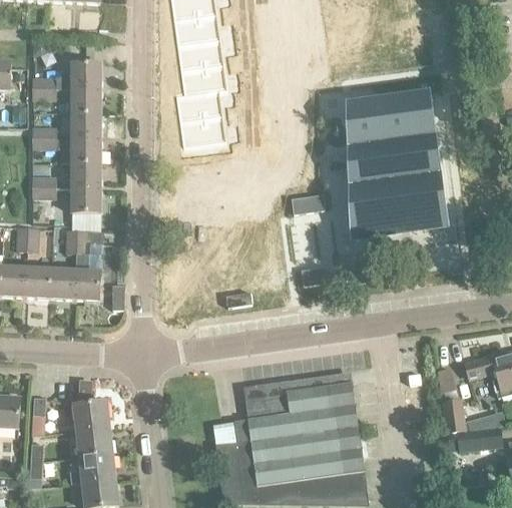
[(218,11),(216,0),(170,0),(173,17),(218,11)]
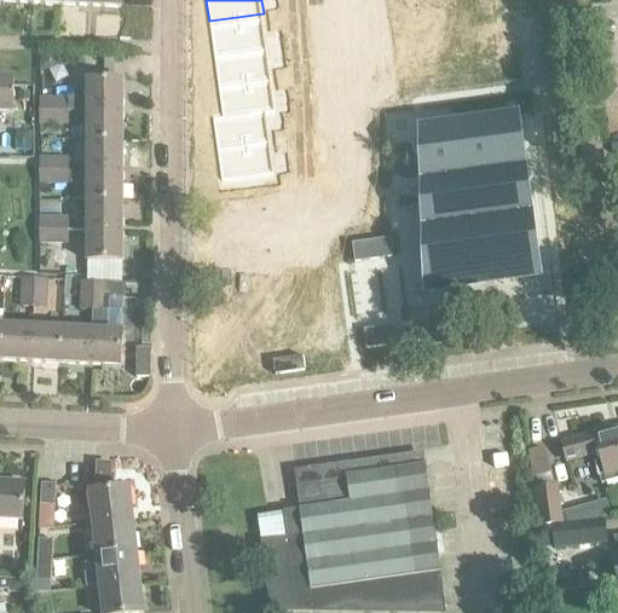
[(286,11),(284,0),(275,0),(277,12),(286,11)]
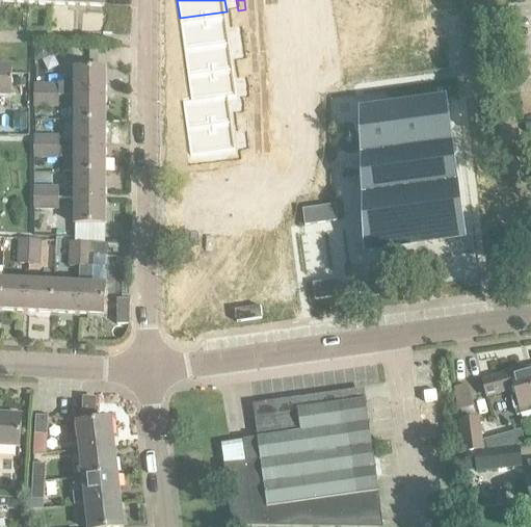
[(244,0),(245,9),(254,8),(253,0),(244,0)]
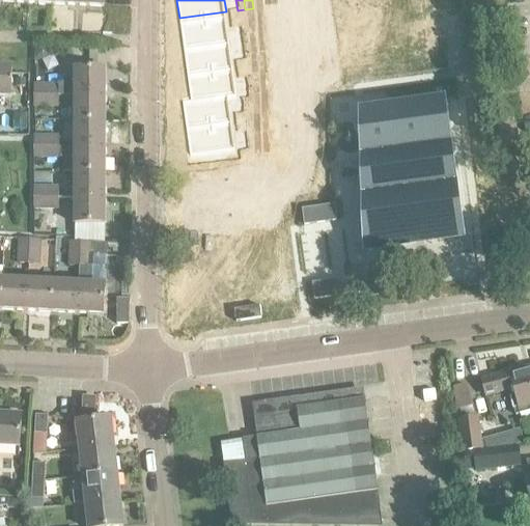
[(429,4),(427,0),(377,0),(369,1),(372,28),(380,27),(380,29),(428,22),(425,6),(429,4)]
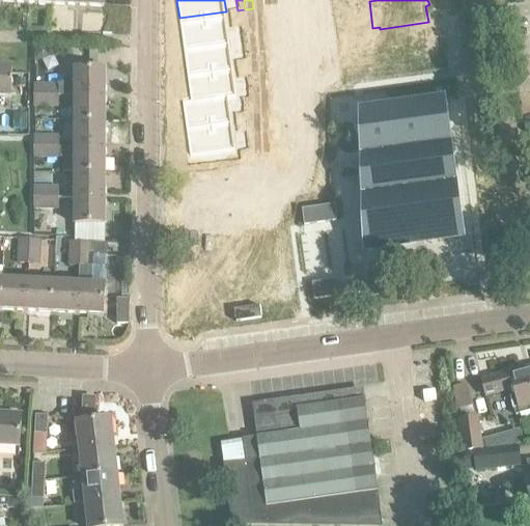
[(255,20),(253,8),(245,9),(247,21),(255,20)]
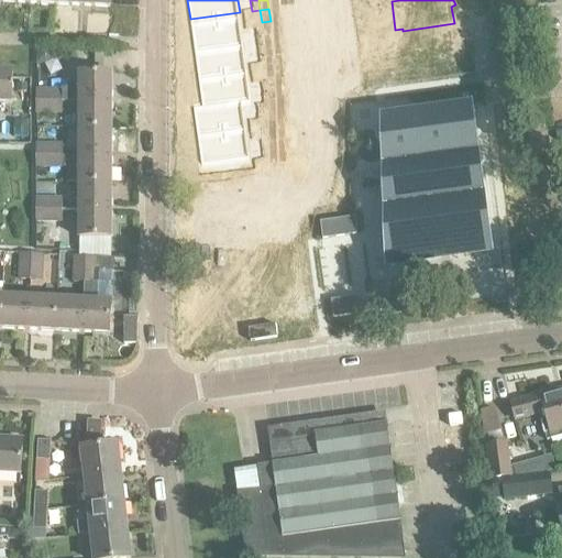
[(262,22),(260,10),(252,11),(253,23),(262,22)]
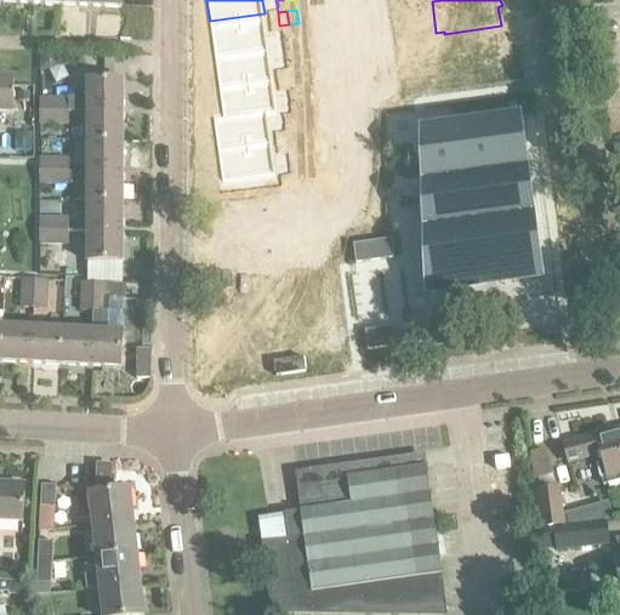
[(268,44),(265,13),(210,21),(214,52),(268,44)]
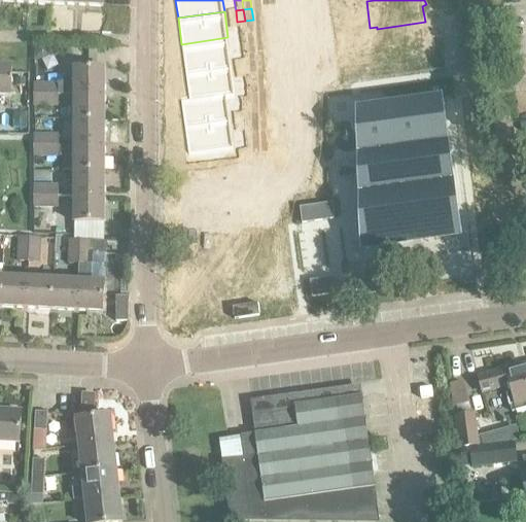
[(362,29),(338,33),(340,46),(364,42),(362,29)]
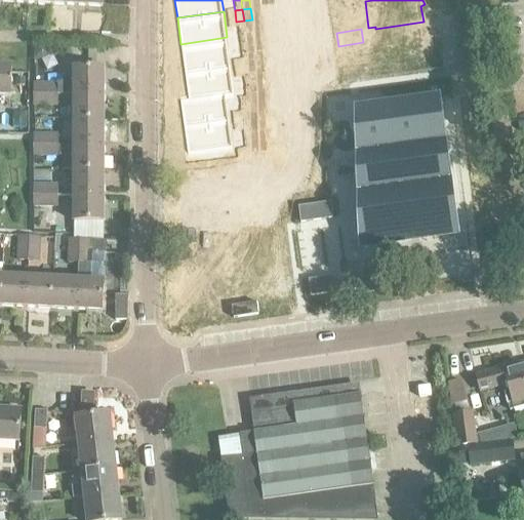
[(231,63),(227,37),(180,44),(185,70),(231,63)]
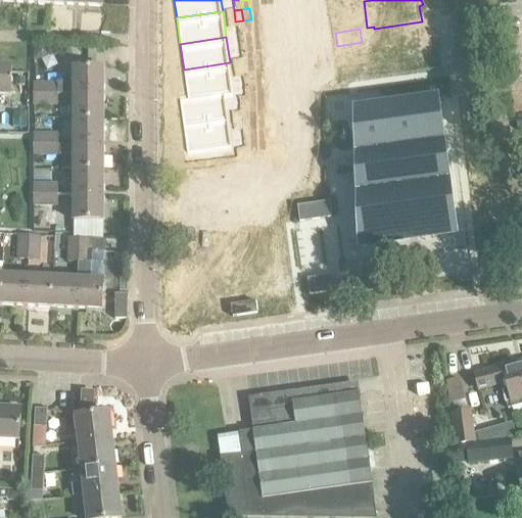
[(96,41),(88,41),(88,58),(96,58),(96,41)]
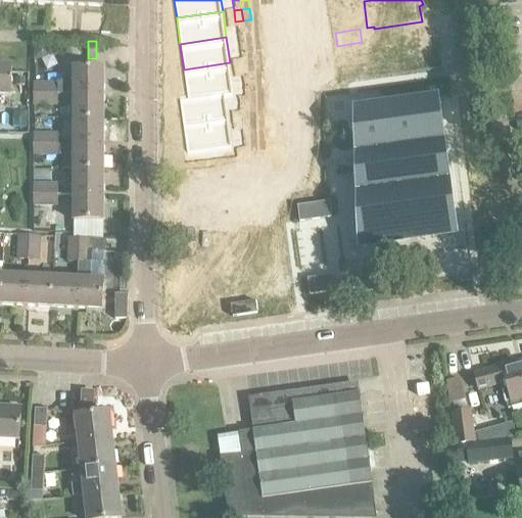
[(255,47),(247,48),(248,60),(256,59),(255,47)]
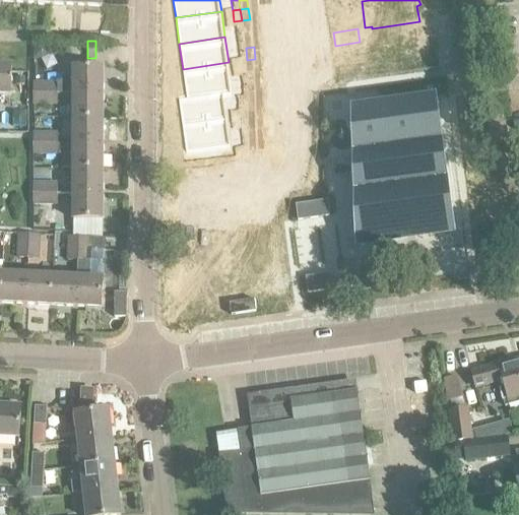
[(247,60),(246,48),(238,49),(239,61),(247,60)]
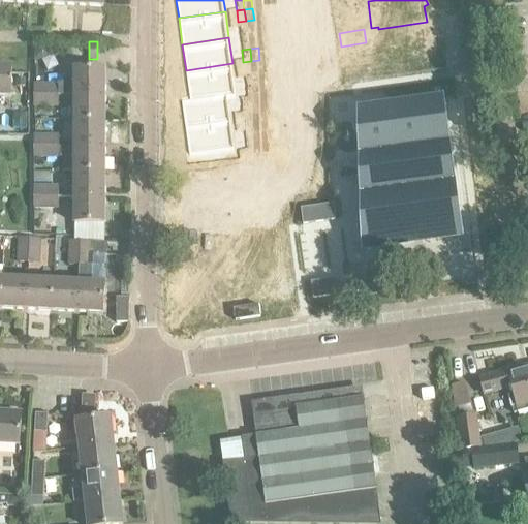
[(259,60),(251,61),(253,72),(261,71),(259,60)]
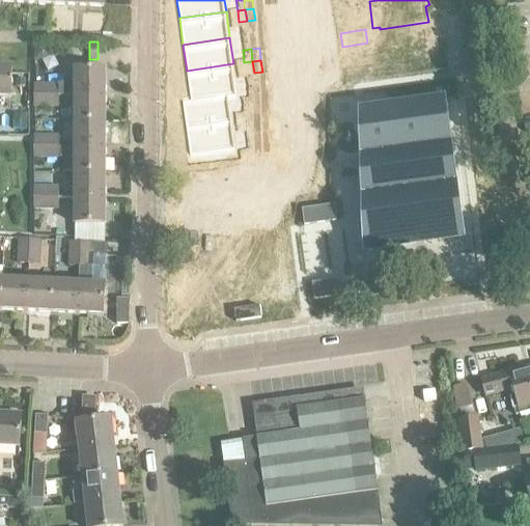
[(252,61),(244,62),(246,74),(254,73),(252,61)]
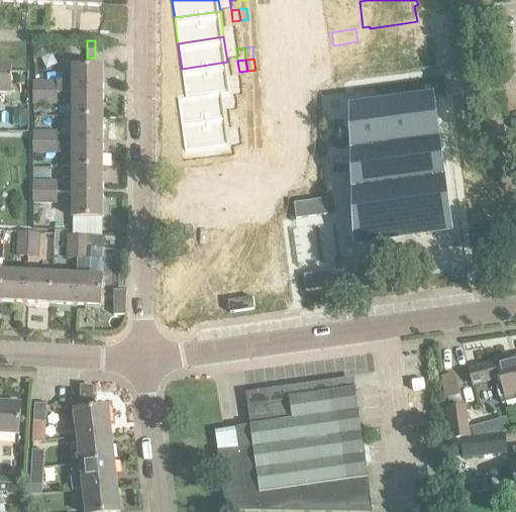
[(0,92),(11,92),(12,63),(0,62),(0,92)]
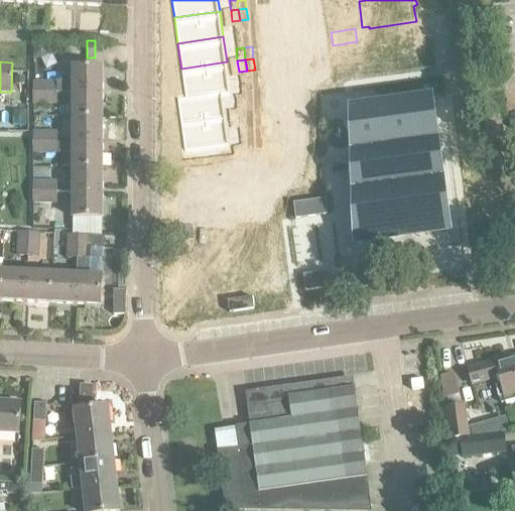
[(184,91),(176,92),(176,95),(207,91),(230,88),(227,61),(181,69),(184,91)]
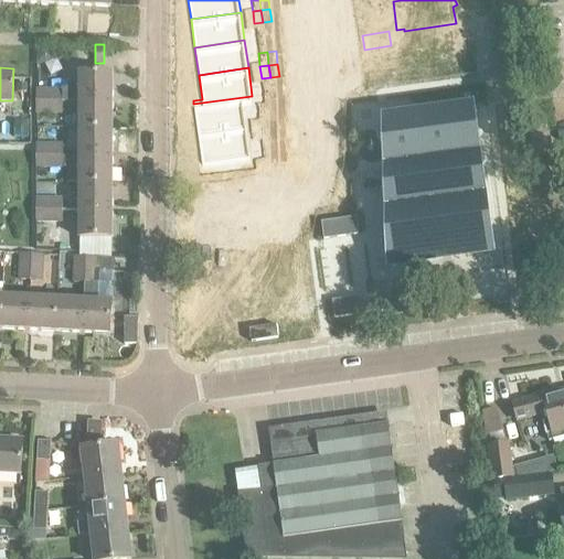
[(62,97),(62,98),(66,98),(80,98),(112,98),(112,70),(80,70),(80,85),(62,84),(62,86),(62,97)]
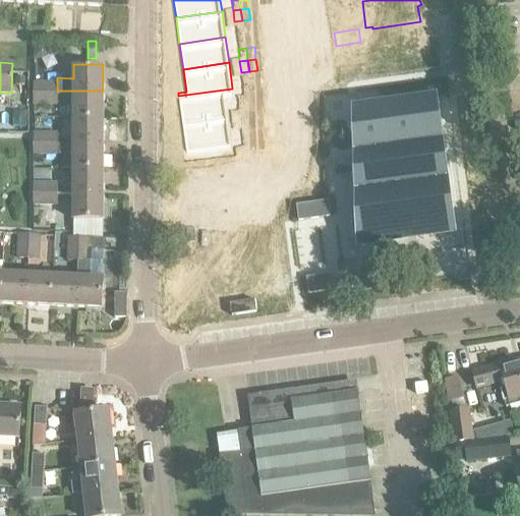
[(34,79),(34,90),(57,90),(57,79),(34,79)]
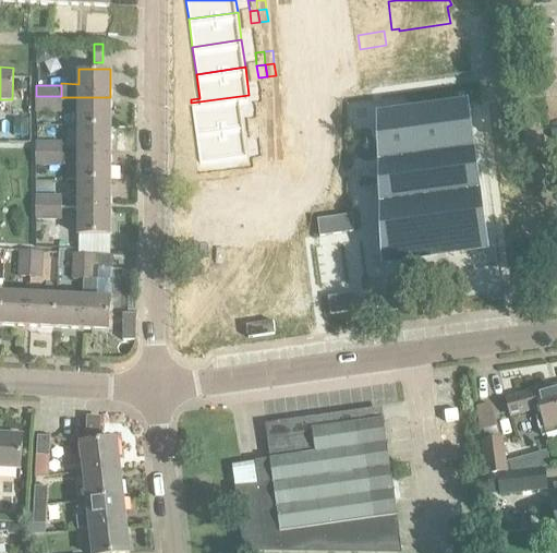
[(223,98),(191,103),(194,130),(244,123),(241,98),(249,97),(249,95),(223,98)]
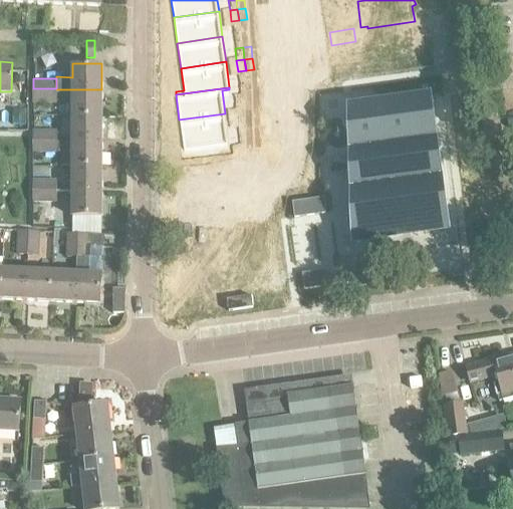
[(56,88),(33,88),(33,98),(56,98),(56,89),(56,88)]
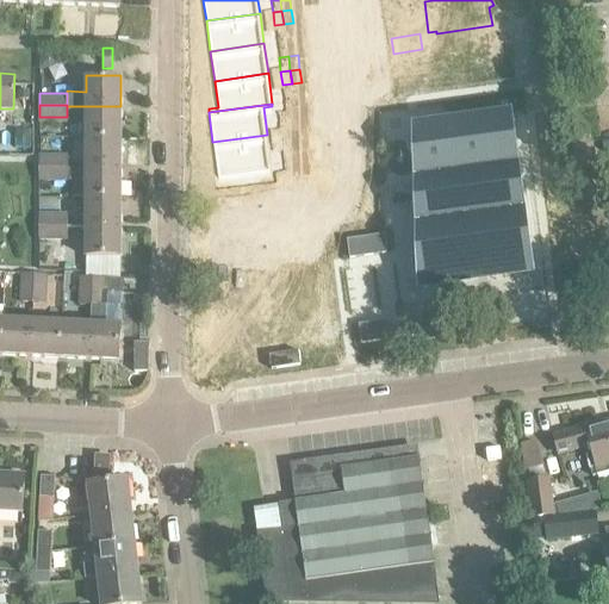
[(86,106),(86,136),(120,136),(120,106),(86,106)]
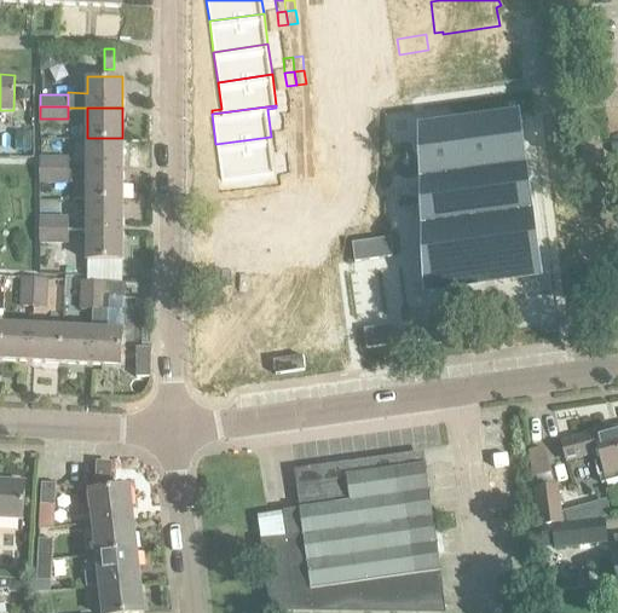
[(301,119),(292,120),(293,134),(302,133),(301,119)]
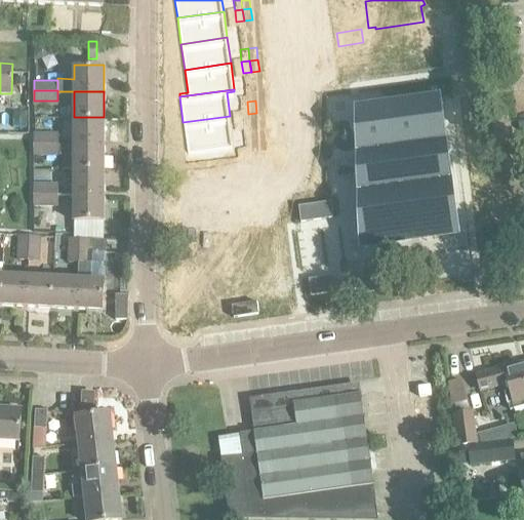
[(247,102),(239,103),(241,115),(248,114),(247,102)]
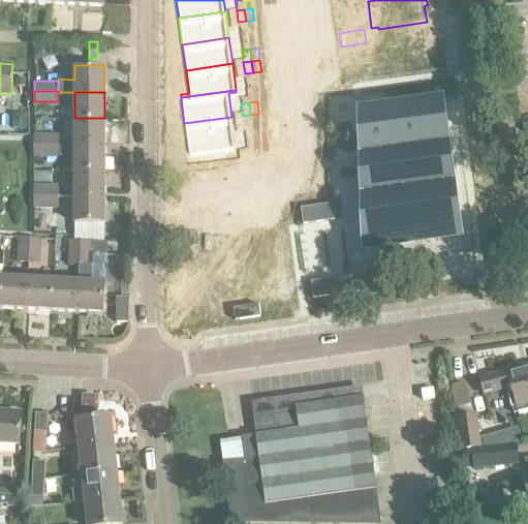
[(444,105),(366,116),(371,159),(366,160),(370,198),(365,199),(371,248),(461,238),(444,105)]
